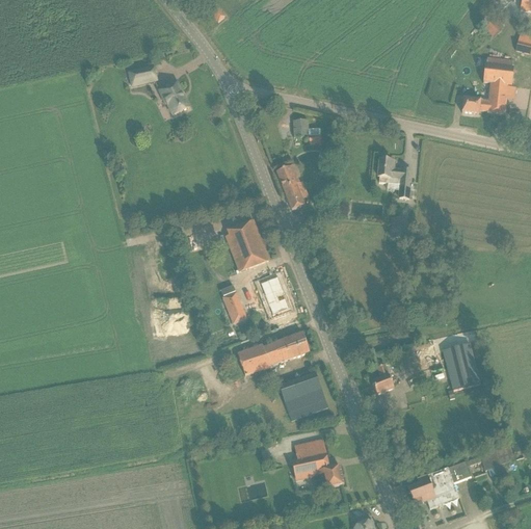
[(492,0),(502,11),(514,0),(492,0)]
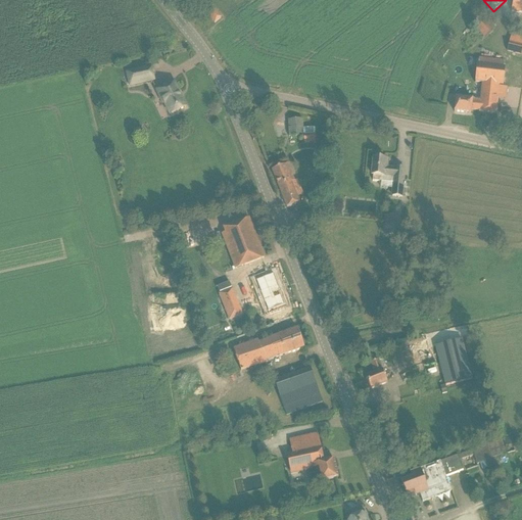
[(212,5),(206,10),(215,20),(221,16),(212,5)]
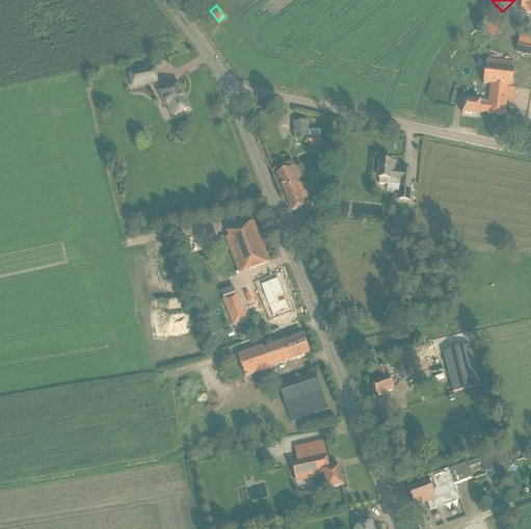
[(495,16),(484,26),(494,36),(504,26),(495,16)]
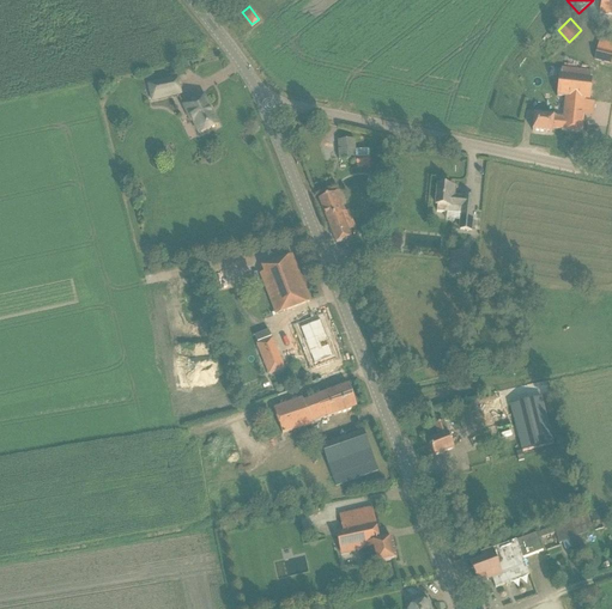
[(611,41),(600,37),(594,56),(611,61),(611,41)]
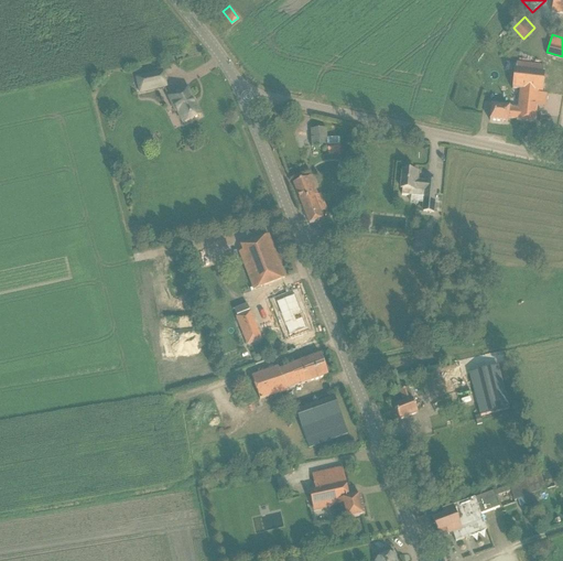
[(491,103),(491,108),(490,119),(508,120),(509,116),(518,117),(518,118),(534,120),(538,89),(543,90),(544,69),(543,69),(544,63),(518,60),(517,67),(515,67),(513,86),(521,87),(519,106),(510,105),(510,104),(491,103)]
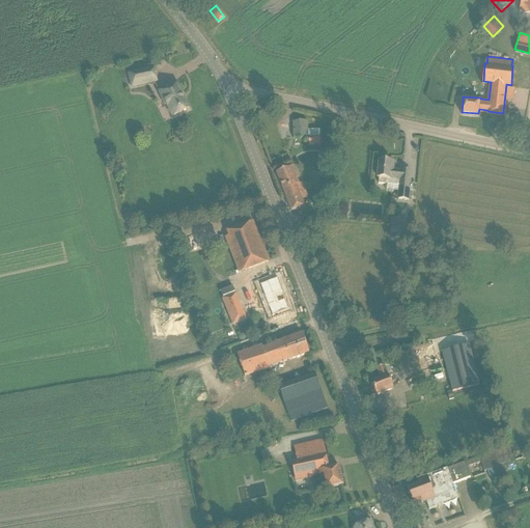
[(156,64),(129,71),(132,85),(156,80),(154,73),(157,72),(156,64)]
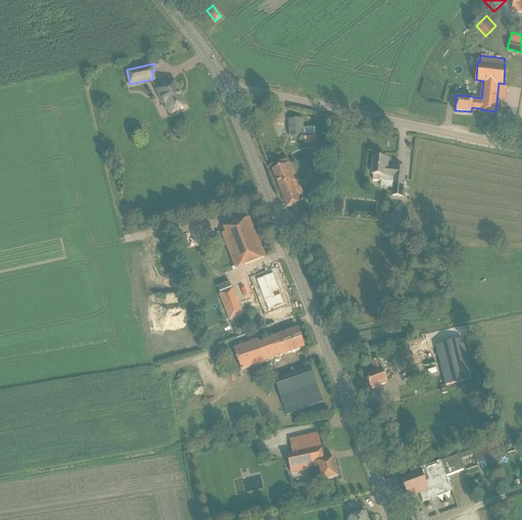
[(165,102),(165,103),(171,112),(186,105),(179,91),(180,90),(175,80),(155,89),(162,103),(165,102)]
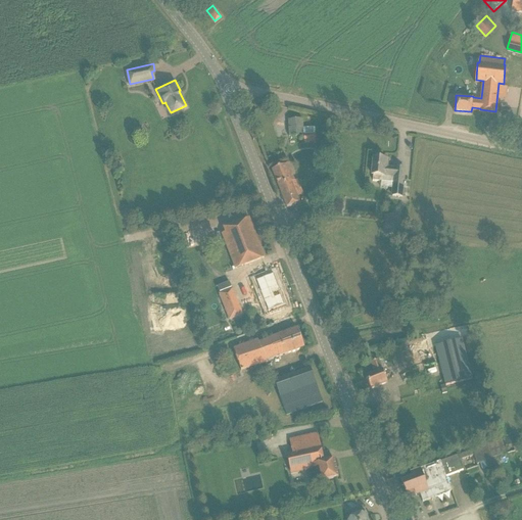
[(302,117),(288,117),(289,135),(303,134),(302,117)]
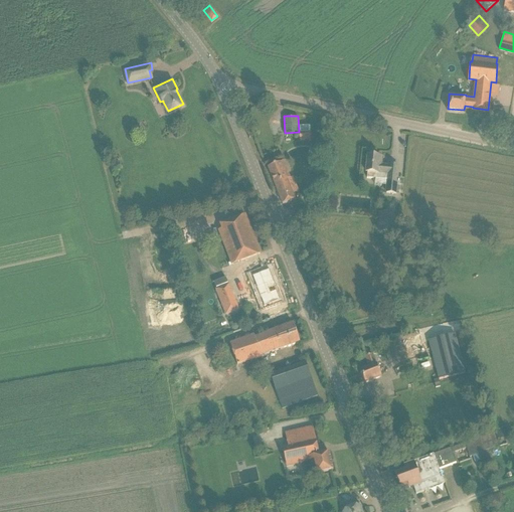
[(142,128),(139,122),(132,126),(135,132),(142,128)]
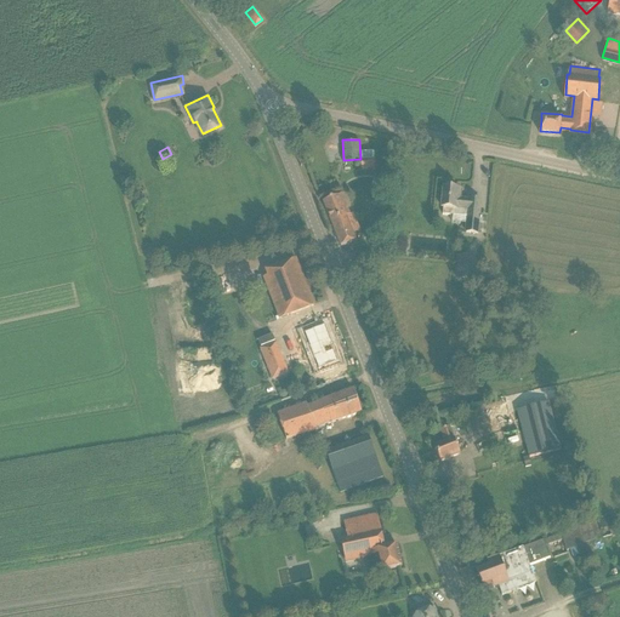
[(362,158),(363,165),(375,164),(374,148),(362,149),(363,158),(362,158)]
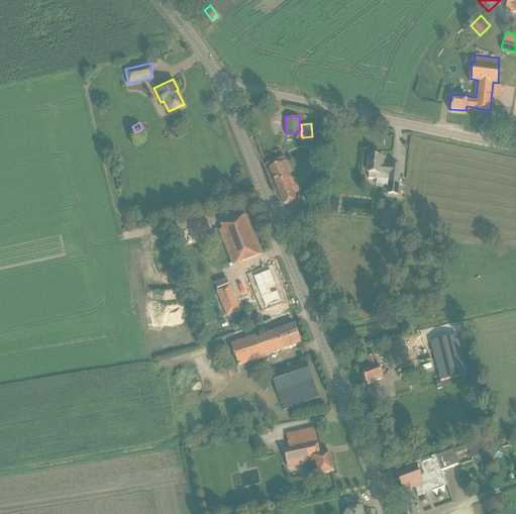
[(383,157),(369,155),(368,171),(370,171),(369,177),(377,178),(389,179),(387,191),(398,193),(400,166),(382,164),(383,157)]
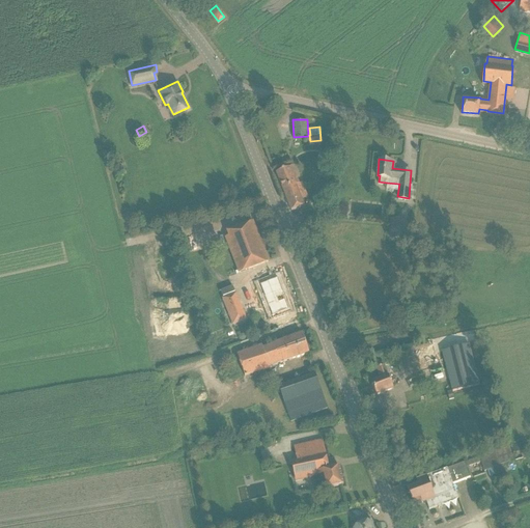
[(291,209),(301,204),(305,203),(297,183),(300,182),(294,164),(277,170),(291,209)]
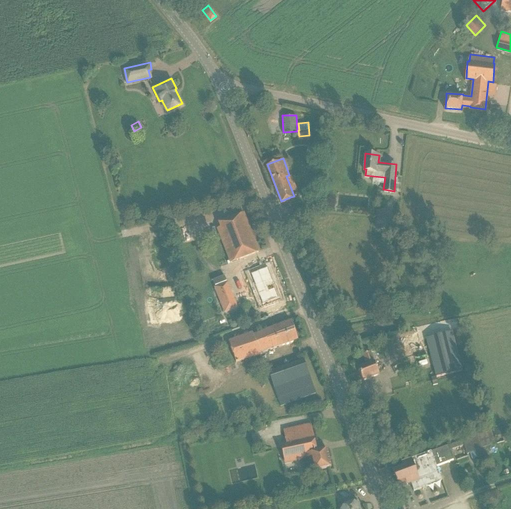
[(231,222),(219,227),(218,227),(231,261),(259,250),(244,212),(229,218),(231,222)]
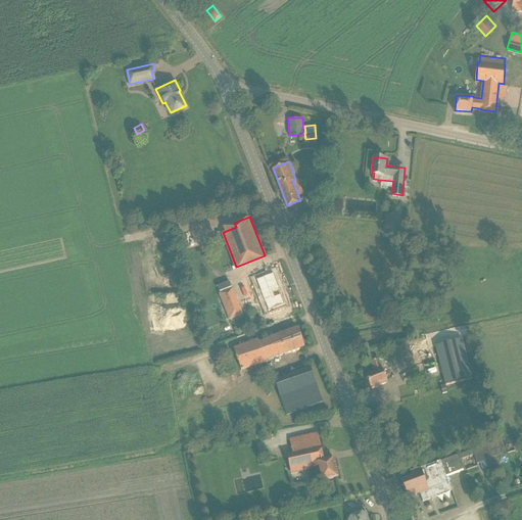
[(256,279),(261,290),(269,310),(285,303),(279,288),(280,288),(274,272),(264,276),(256,279)]
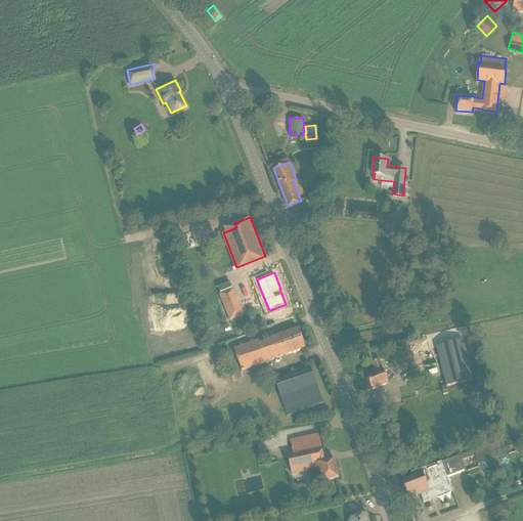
[(233,287),(219,292),(230,319),(244,313),(233,287)]
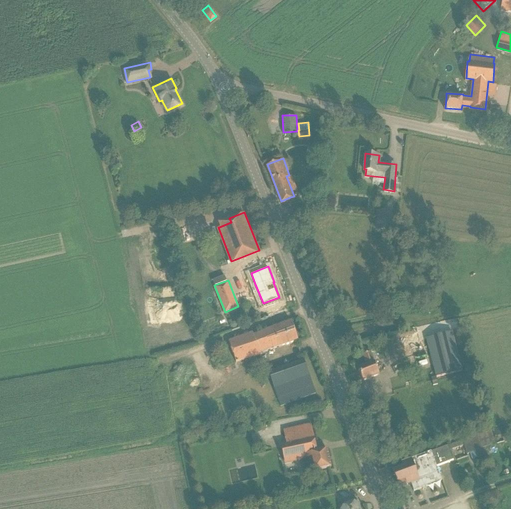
[(253,330),(229,339),(237,361),(263,353),(262,352),(298,339),(291,319),(254,333),(253,330)]
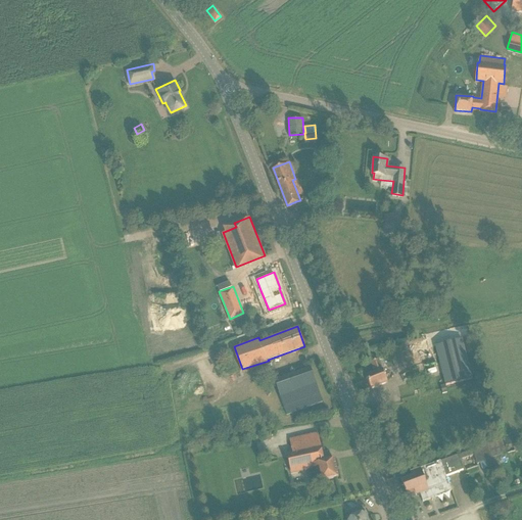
[(473,375),(464,336),(436,343),(445,381),(473,375)]
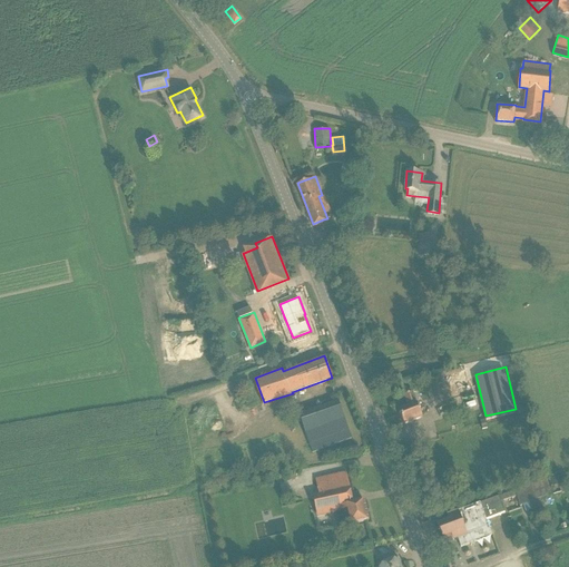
[(466,368),(453,371),(459,393),(471,390),(466,368)]
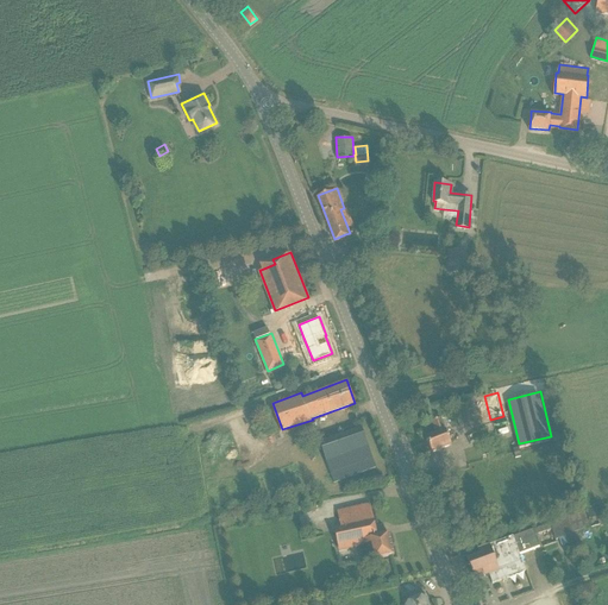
[(486,405),(463,411),(467,424),(477,421),(489,418),(486,405)]
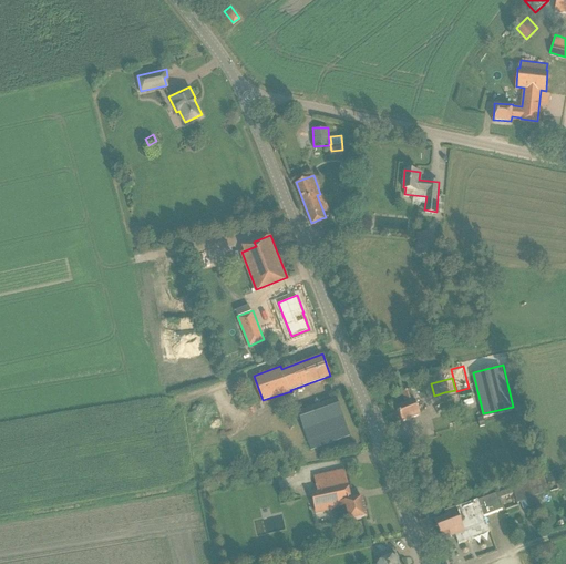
[(397,407),(402,420),(420,412),(411,388),(402,392),(407,403),(397,407)]
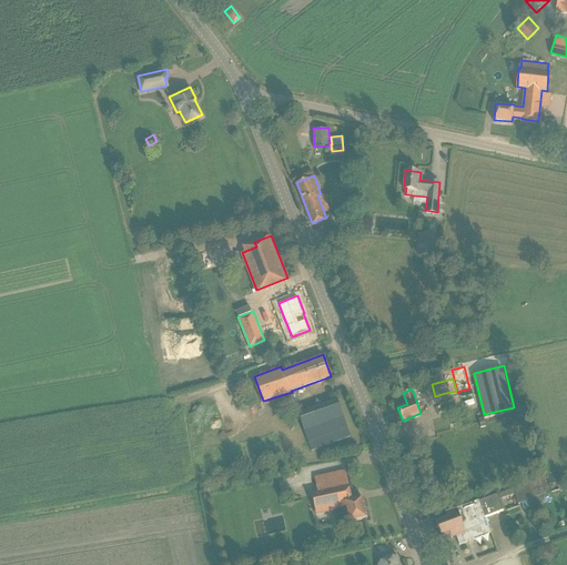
[(350,435),(336,399),(300,412),(313,449),(340,439),(350,435)]
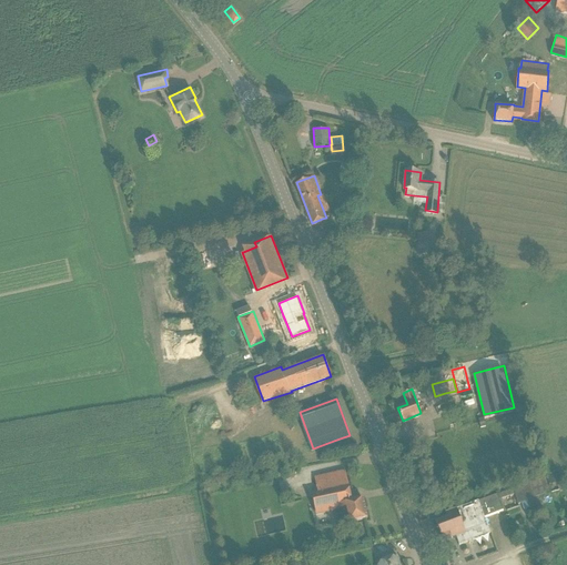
[(340,523),(356,518),(367,516),(363,497),(352,500),(345,468),(315,475),(319,491),(312,492),(316,513),(336,508),(340,523)]
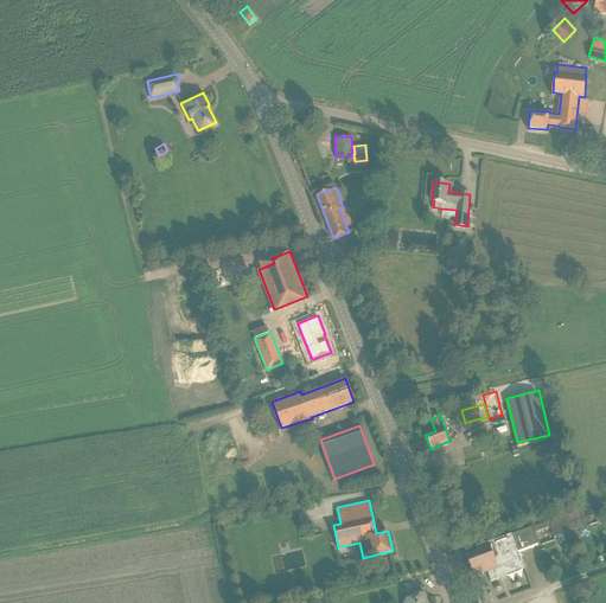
[(531,525),(534,531),(550,525),(554,536),(557,534),(560,543),(567,540),(566,536),(573,533),(580,531),(579,527),(588,524),(582,508),(531,525)]
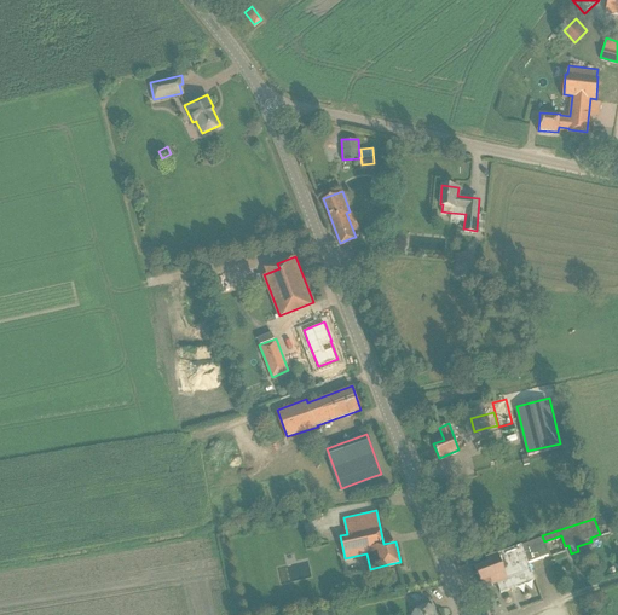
[(489,561),(475,566),(481,582),(491,579),(492,582),(531,568),(529,561),(549,553),(544,541),(542,535),(537,538),(533,539),(521,544),(508,549),(498,552),(487,556),(489,561)]
